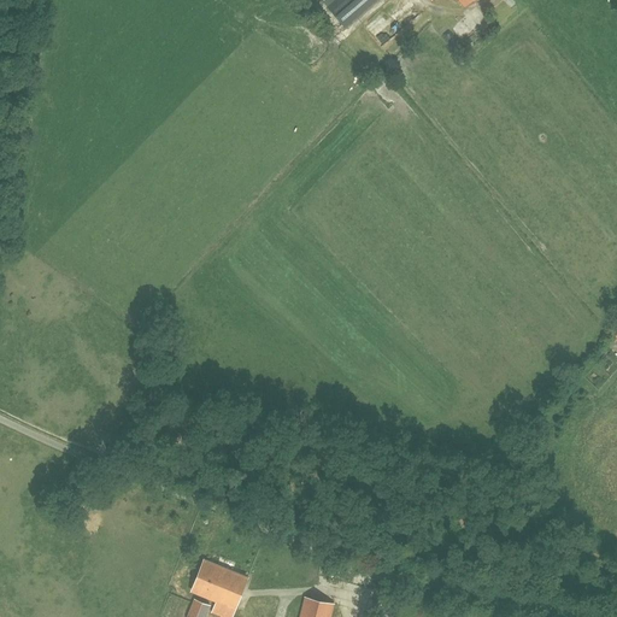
[(300,0),(305,5),(310,0),(322,0),(324,1),(323,3),(340,22),(365,0),(300,0)]
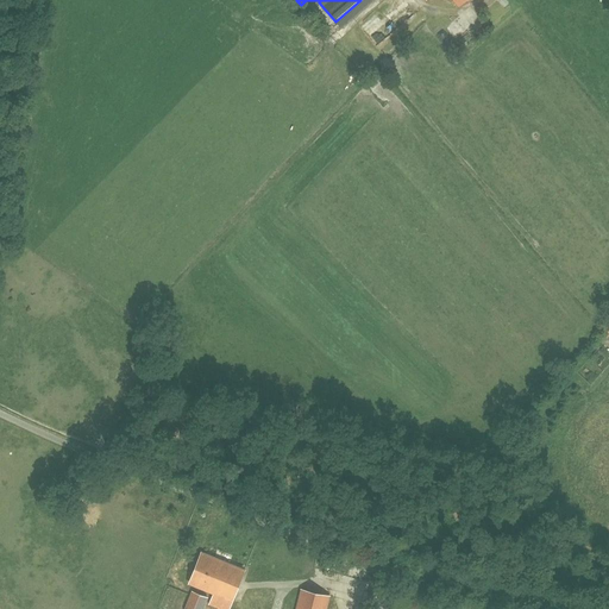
[(370,36),(384,19),(376,12),(362,27),(370,36)]
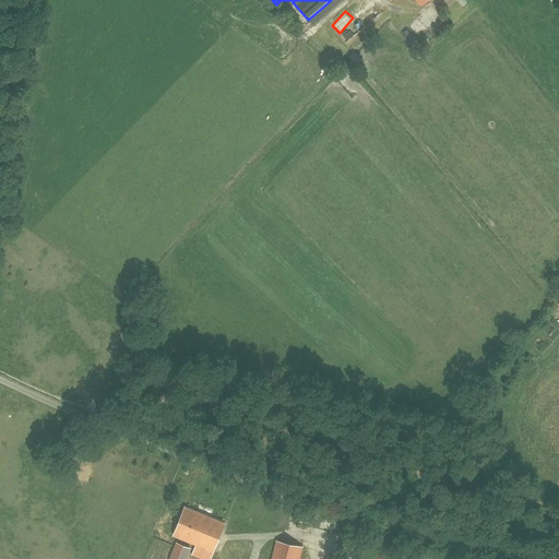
[(314,489),(319,495),(325,495),(330,490),(326,484),(320,484),(314,489)]
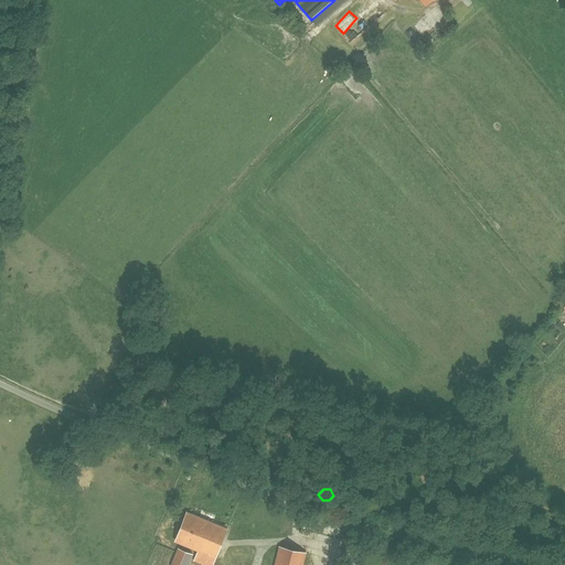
[(212,564),(226,530),(187,513),(176,541),(199,550),(194,561),(204,564),(212,564)]
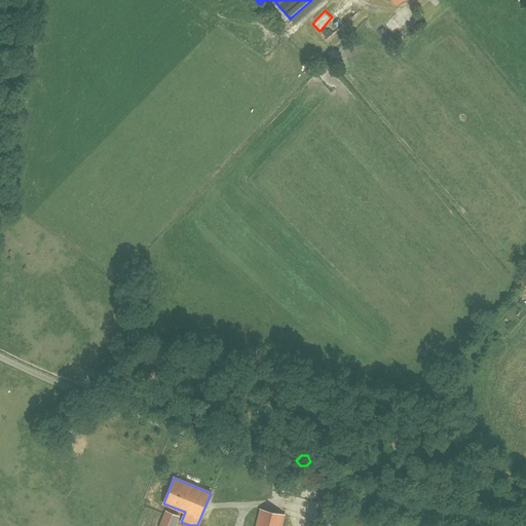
[(282,525),(285,516),(260,510),(255,525),(282,525)]
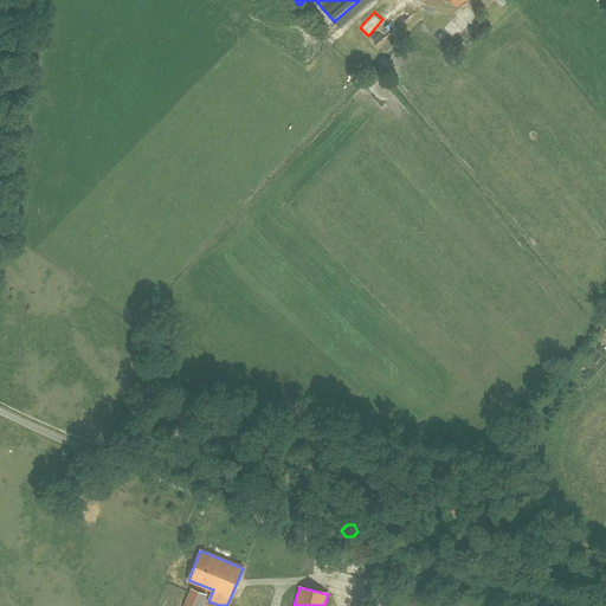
[(201,605),(206,595),(191,590),(184,605),(201,605)]
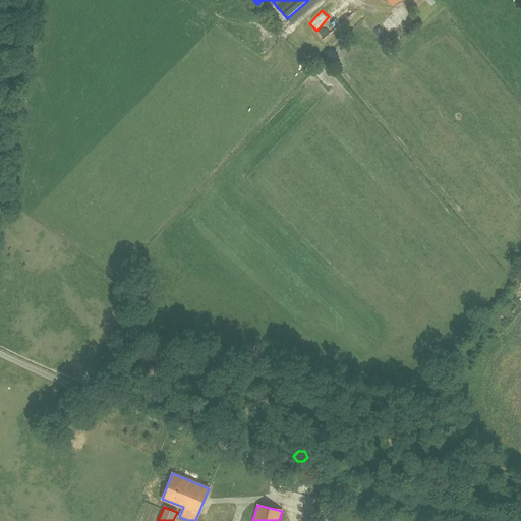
All buildings are outlined.
